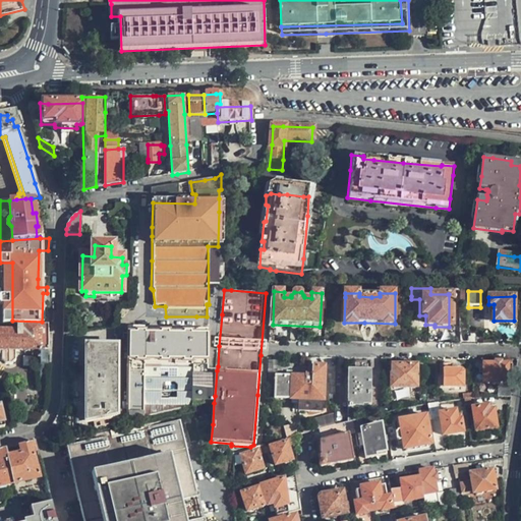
[(0,327),(9,327),(9,315),(0,314),(0,327)]
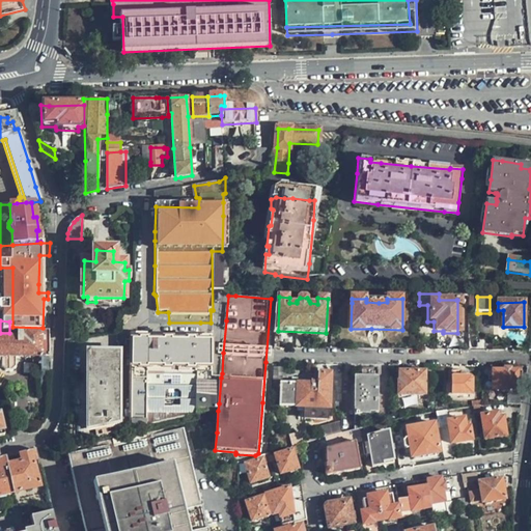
[(0,364),(0,365),(6,371),(12,371),(18,365),(21,365),(21,358),(49,357),(49,333),(48,333),(9,333),(0,333),(0,438),(5,438),(0,414),(0,364)]
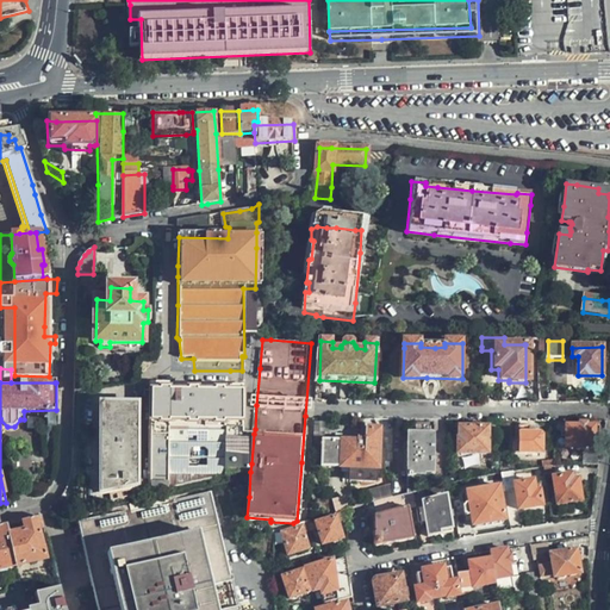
[(251,464),(254,434),(244,434),(244,386),(197,386),(161,386),(151,386),(150,415),(148,448),(145,473),(145,495),(180,487),(222,478),(249,472),(250,472),(251,464)]
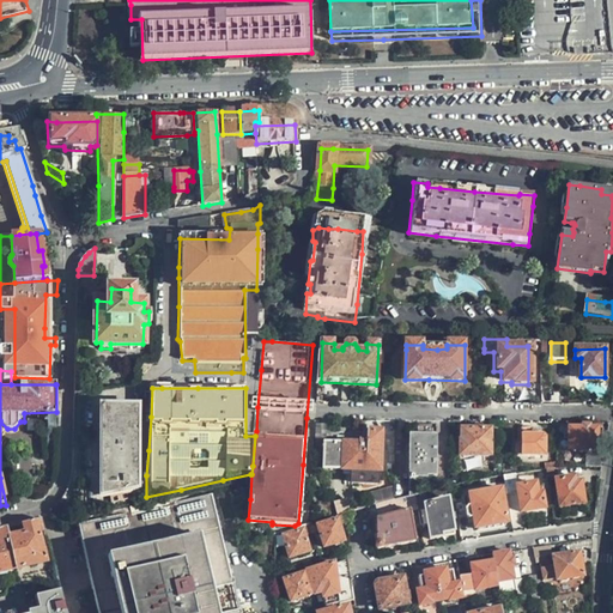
[(93,509),(146,497),(146,475),(133,474),(137,412),(101,411),(98,444),(97,469),(86,469),(84,499),(93,499),(93,509)]
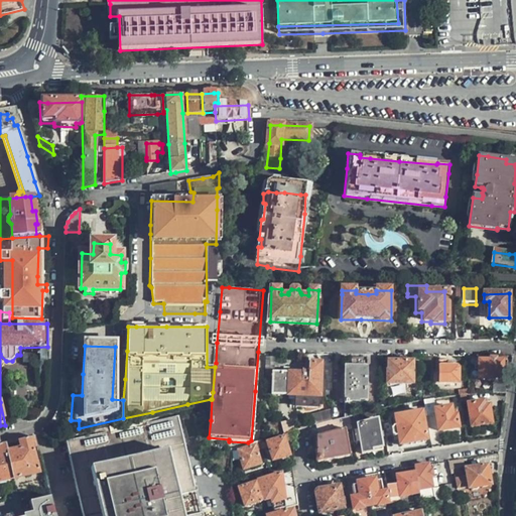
[(275,368),(276,357),(268,356),(268,367),(275,368)]
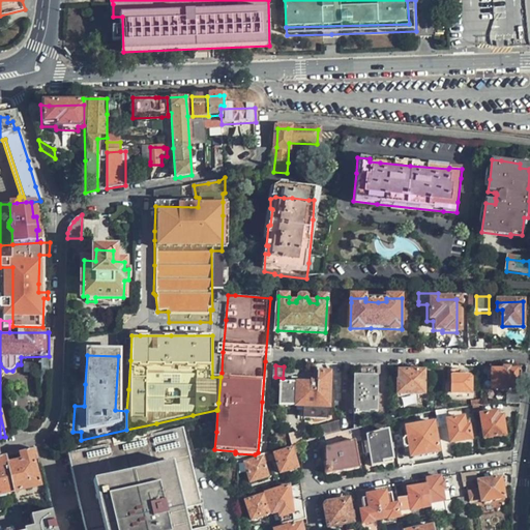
[(330,405),(332,369),(319,367),(319,375),(312,374),(312,375),(293,375),(293,381),(282,380),(281,403),(306,404),(305,417),(327,418),(328,405),(330,405)]
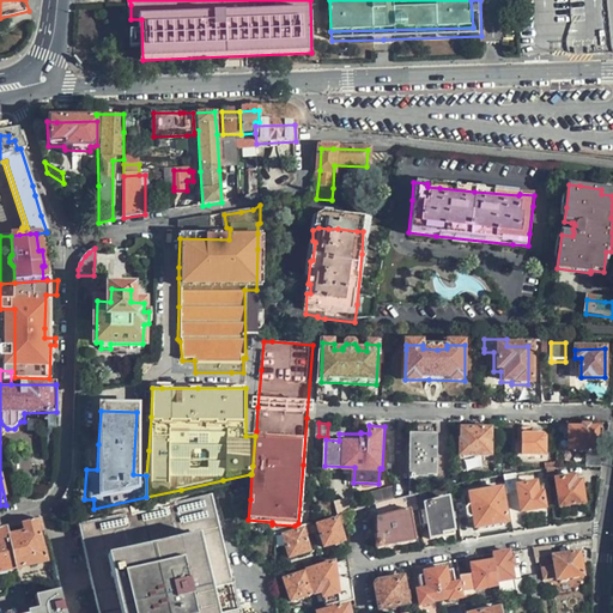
[(492,455),(493,428),(462,426),(462,439),(461,441),(461,454),(492,455)]
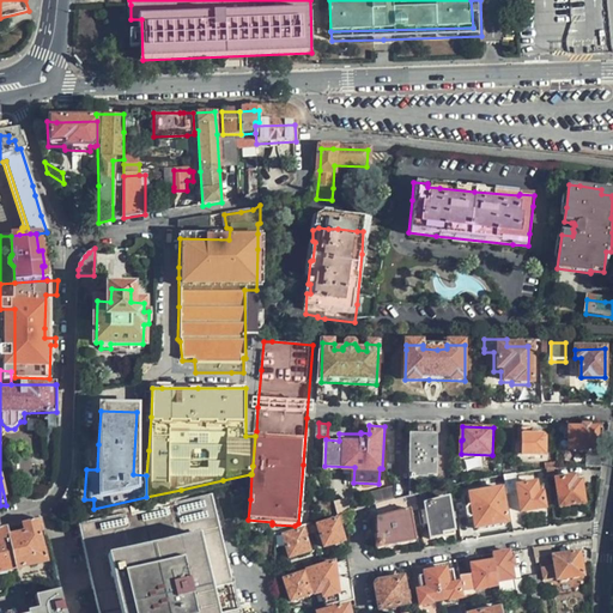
[(544,454),(545,430),(536,430),(536,426),(525,426),(523,442),(521,442),(519,444),(517,450),(521,454),(544,454)]
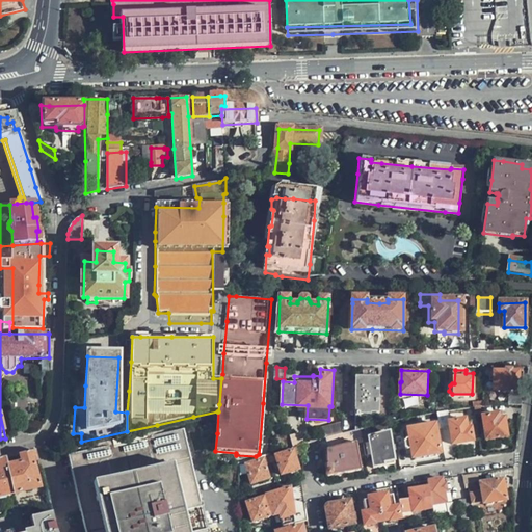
[(519,380),(517,373),(494,372),(494,389),(519,390),(519,380)]
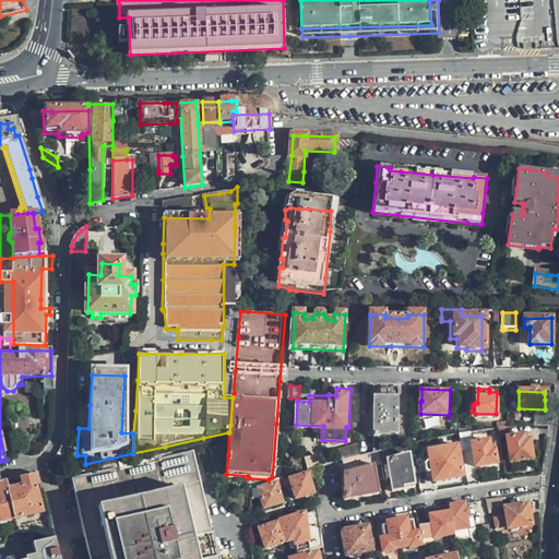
[(397,433),(397,397),(377,397),(376,431),(377,439),(380,438),(380,436),(389,437),(389,433),(397,433)]
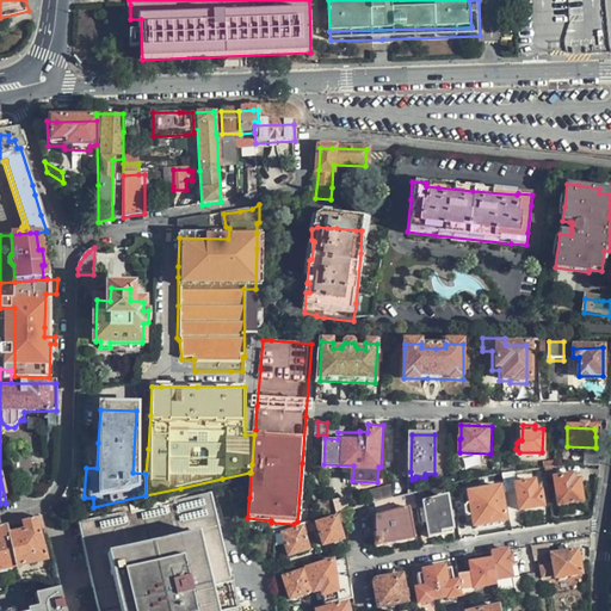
[(582,462),(600,466),(603,455),(585,452),(582,462)]
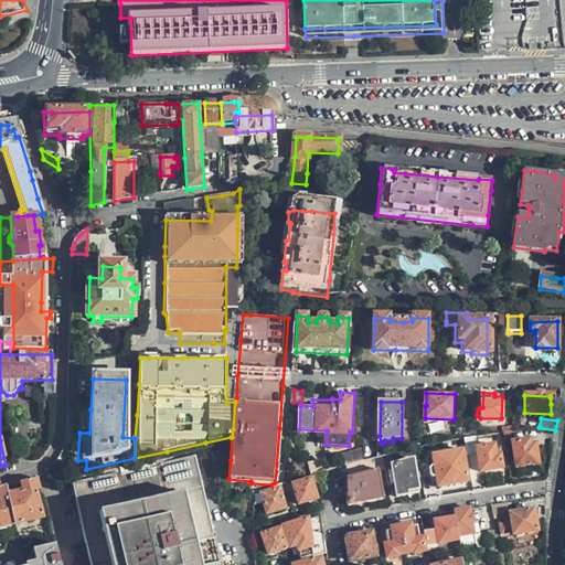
[(479,435),(466,437),(467,441),(469,454),(481,451),(486,472),(505,469),(501,446),(481,449),(479,435)]
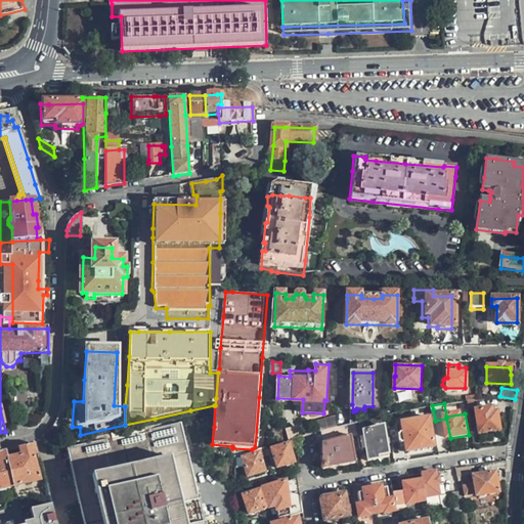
[(503,427),(504,411),(499,411),(499,408),(482,407),(482,427),(503,427)]
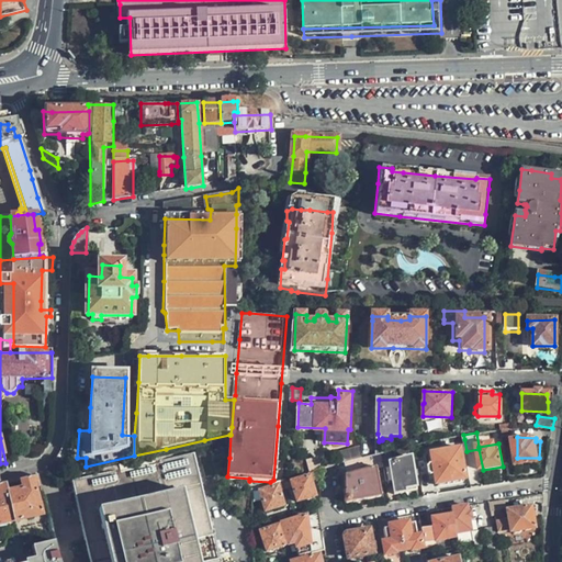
[(341,453),(344,463),(346,462),(364,457),(366,447),(341,453)]
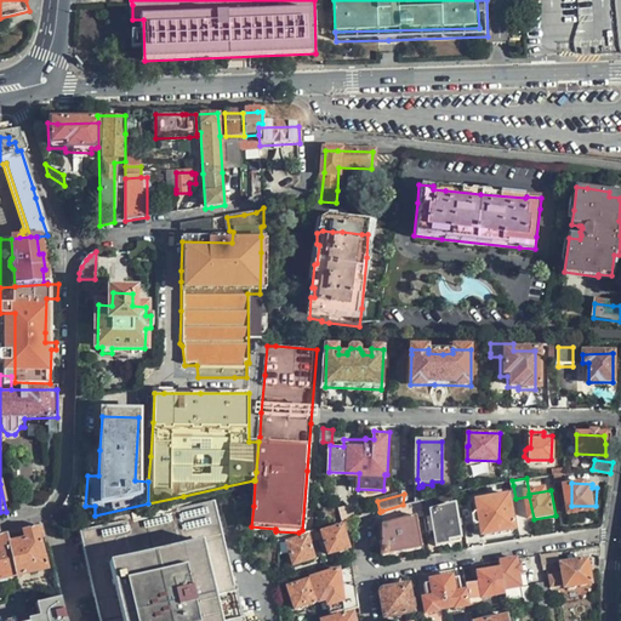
[(516,528),(510,494),(478,499),(483,534),(516,528)]
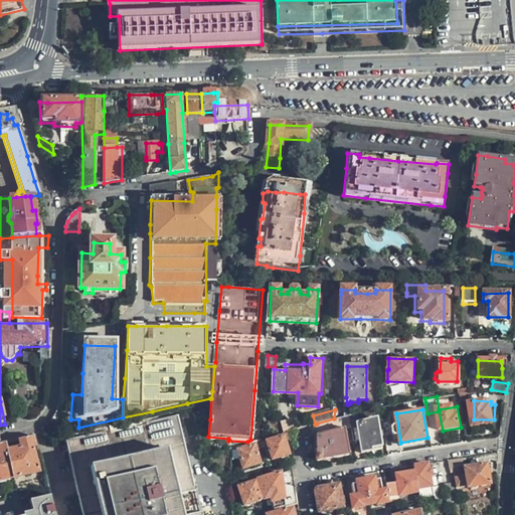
[(359,411),(349,414),(352,428),(358,427),(362,453),(382,449),(377,417),(361,421),(359,411)]
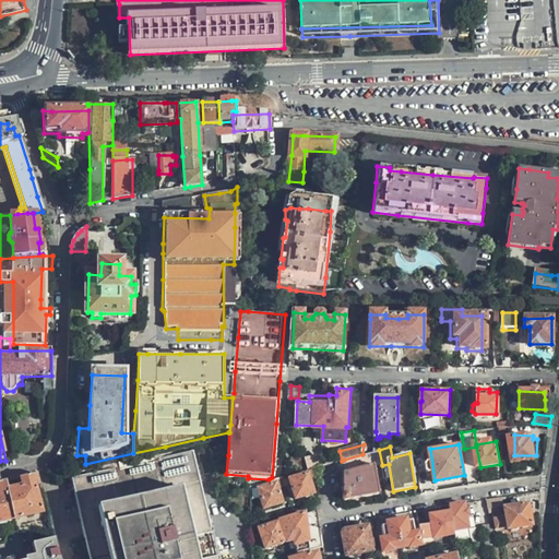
[(219,558),(197,453),(75,483),(92,558),(219,558)]
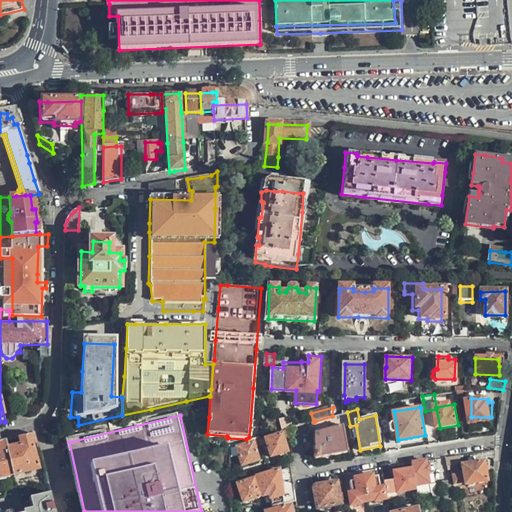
[(332,416),(315,421),(317,429),(339,423),(337,415),(332,416)]
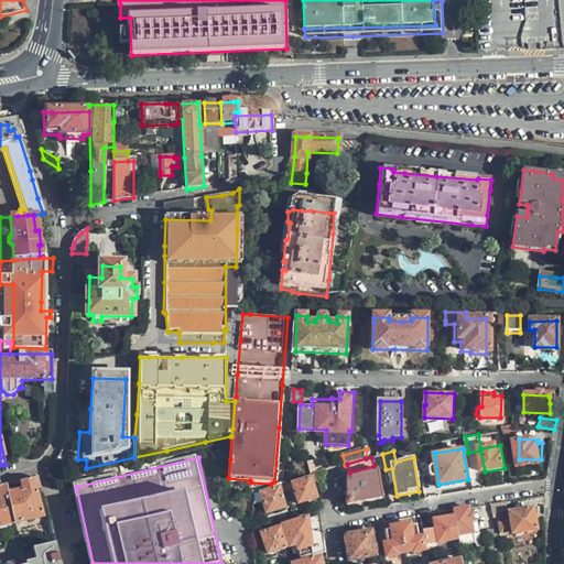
[(383,498),(379,472),(348,477),(348,488),(348,499),(351,503),(383,498)]
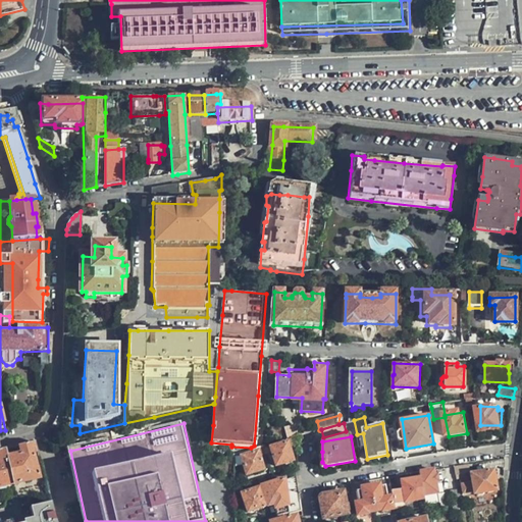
[(38,452),(37,442),(19,447),(20,456),(8,458),(13,485),(39,479),(34,453),(38,452)]
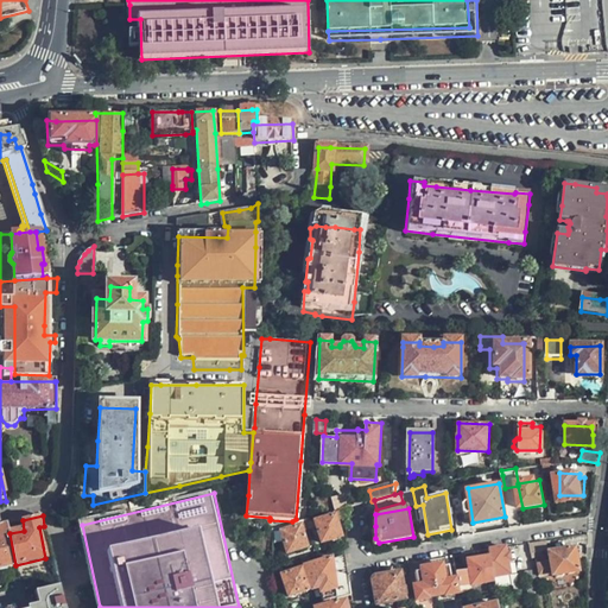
[(342,537),(336,515),(317,521),(323,543),(342,537)]
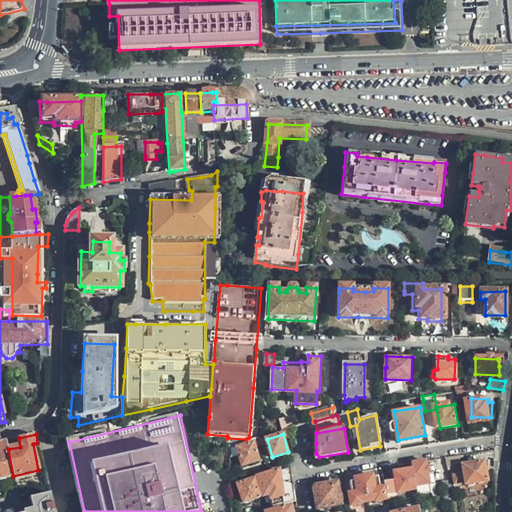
[(8,449),(6,441),(0,442),(0,478),(13,476),(8,449)]
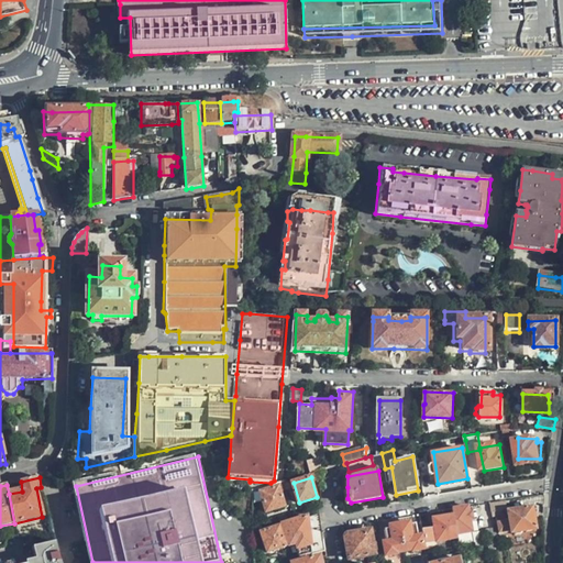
[(285,506),(279,487),(262,493),(267,511),(285,506)]
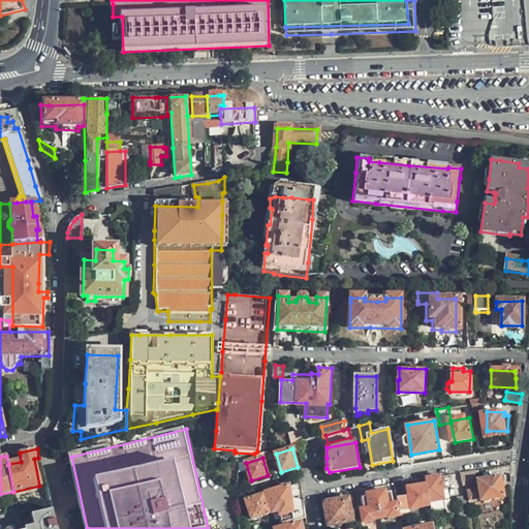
[(477,477),(475,469),(461,472),(462,480),(477,477)]
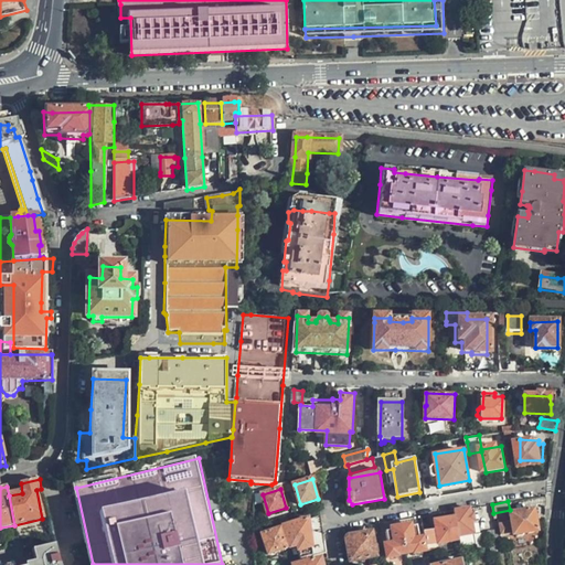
[(539,529),(534,507),(511,512),(512,521),(508,522),(507,515),(498,518),(501,535),(514,532),(515,533),(539,529)]
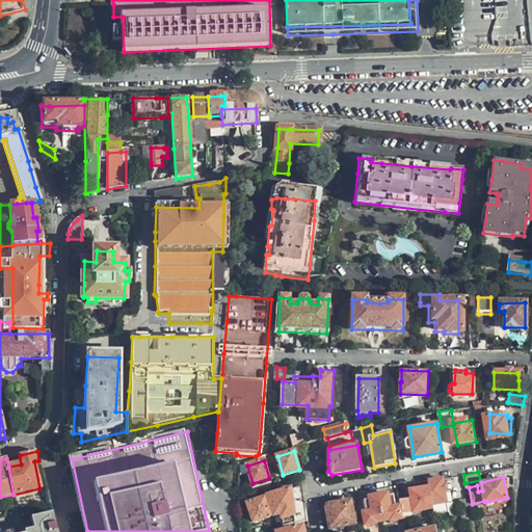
[(447,503),(442,478),(428,481),(429,487),(432,506),(447,503)]
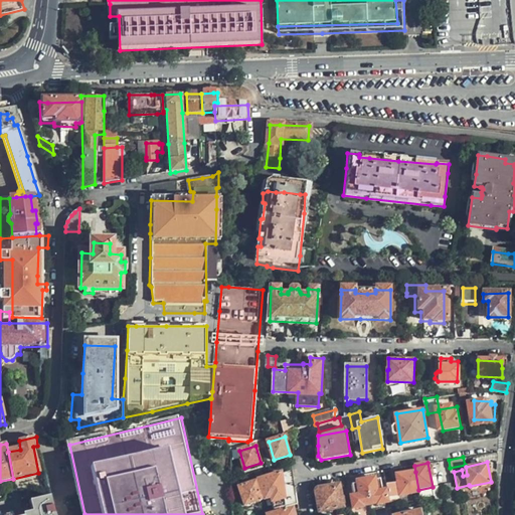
[(295,476),(294,470),(282,474),(281,472),(260,479),(265,500),(271,498),(274,510),(299,504),(295,476)]
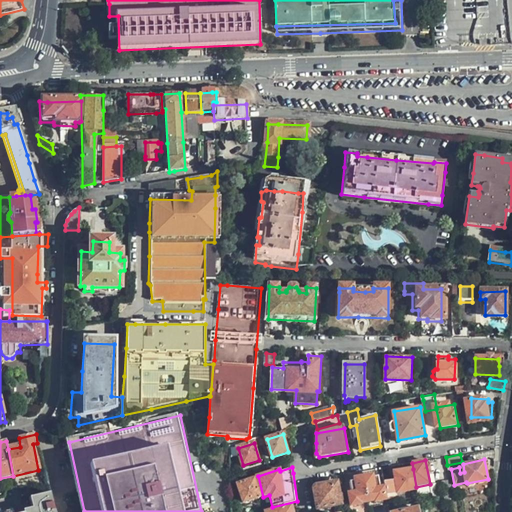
[(417,491),(416,487),(413,469),(395,473),(396,480),(389,481),(387,473),(383,473),(388,500),(399,497),(399,494),(417,491)]
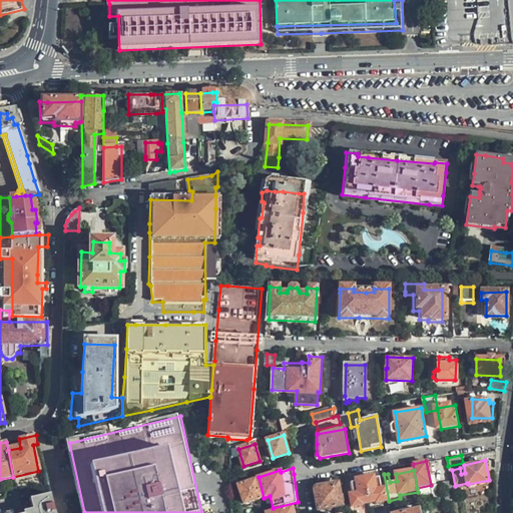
[(373,476),(365,478),(365,484),(369,503),(376,502),(376,503),(386,501),(384,489),(382,489),(380,478),(374,479),(373,476)]
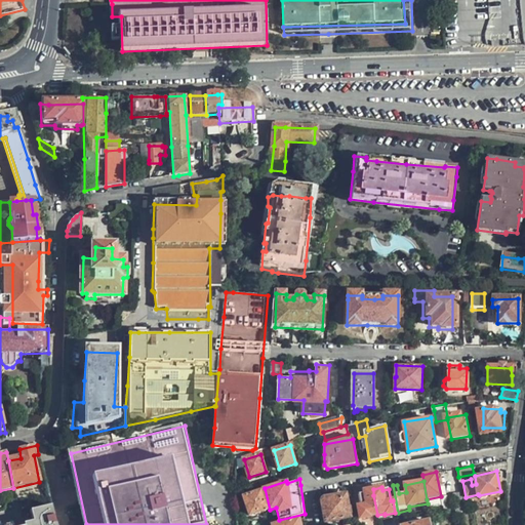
[(373,495),(373,489),(364,490),(365,492),(359,494),(361,506),(358,507),(360,519),(370,517),(370,516),(377,515),(373,495)]
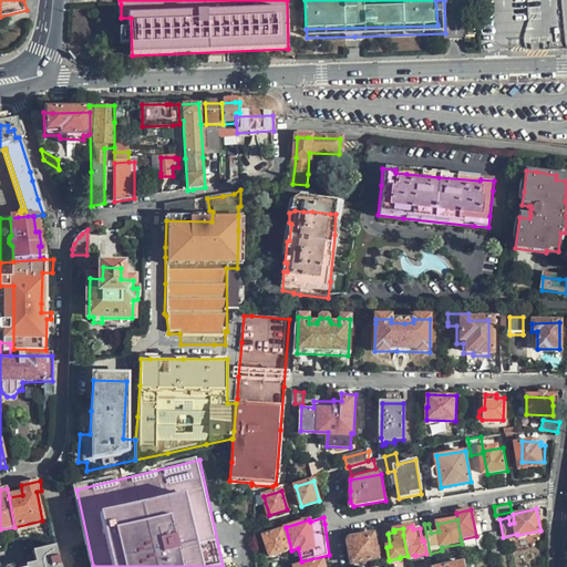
[(288,552),(282,531),(264,536),(265,540),(269,556),(288,552)]
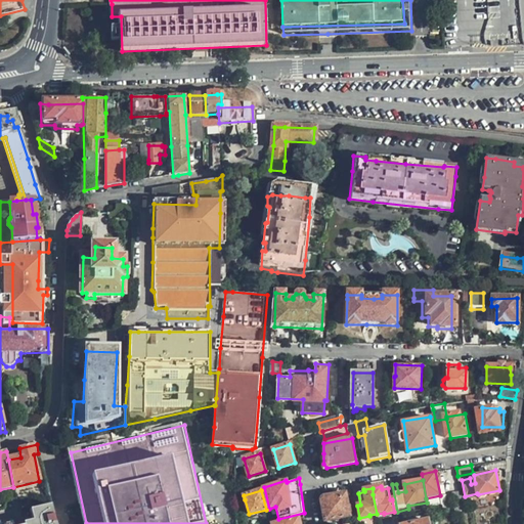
[(350,516),(346,494),(335,495),(323,497),(321,500),(325,520),(350,516)]
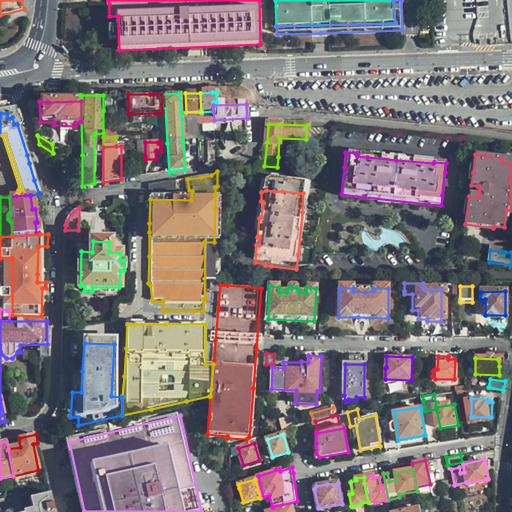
[(55,511),(50,496),(32,502),(34,511),(55,511)]
